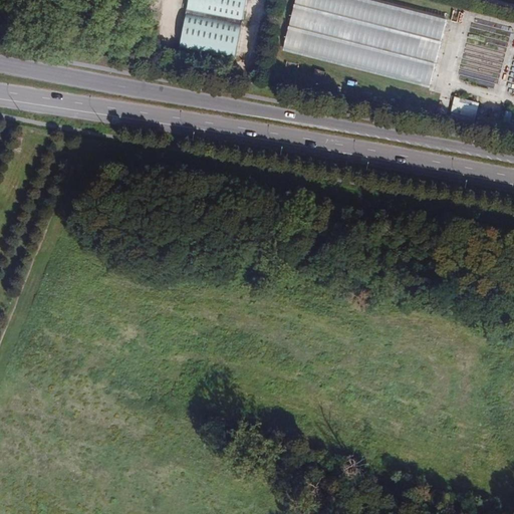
[(189,0),(188,8),(243,19),(247,0),(189,0)]
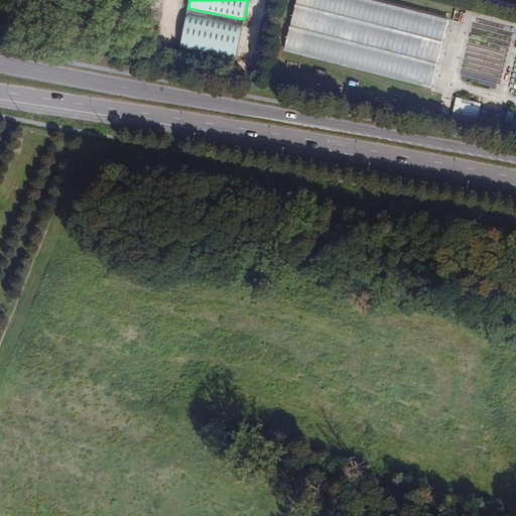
[(368,0),(296,0),(284,50),(432,87),(448,20),(368,0)]
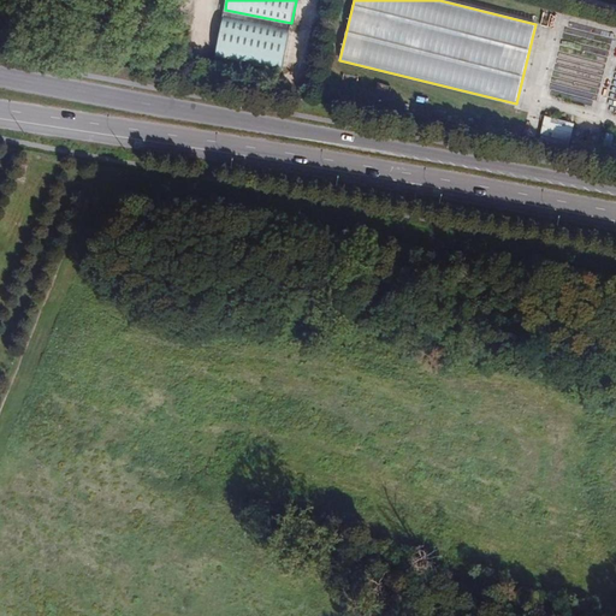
[(225,10),(217,55),(283,70),(291,23),(225,10)]
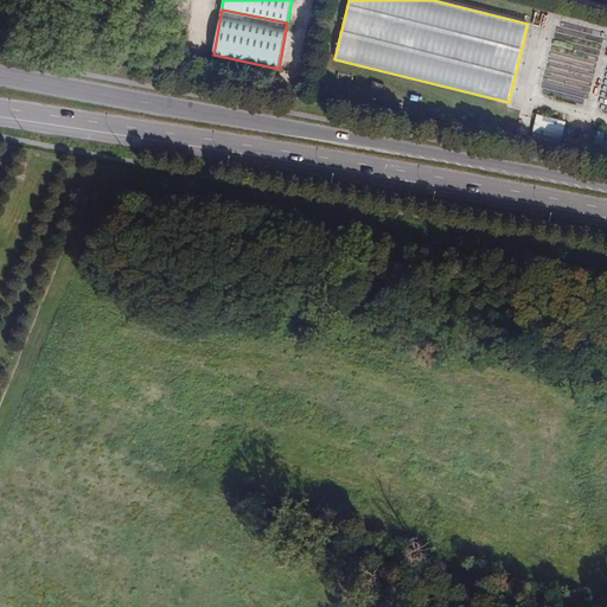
[(27,32),(17,29),(12,44),(23,48),(27,32)]
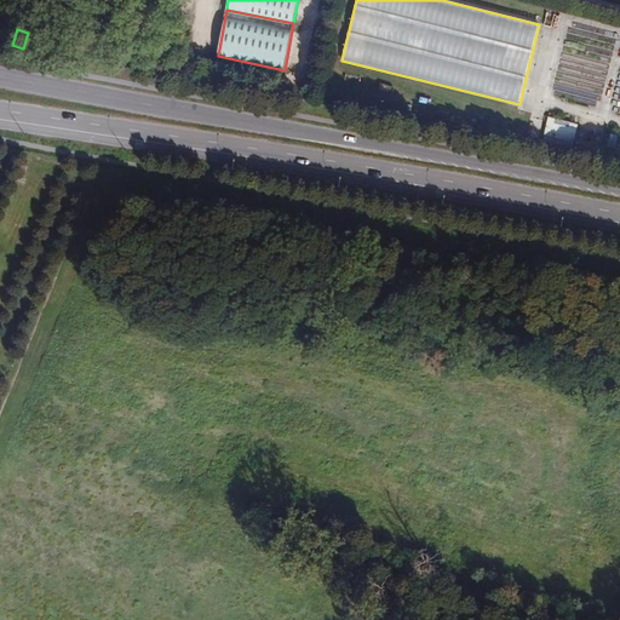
[(544,135),(574,143),(579,125),(549,118),(544,135)]
